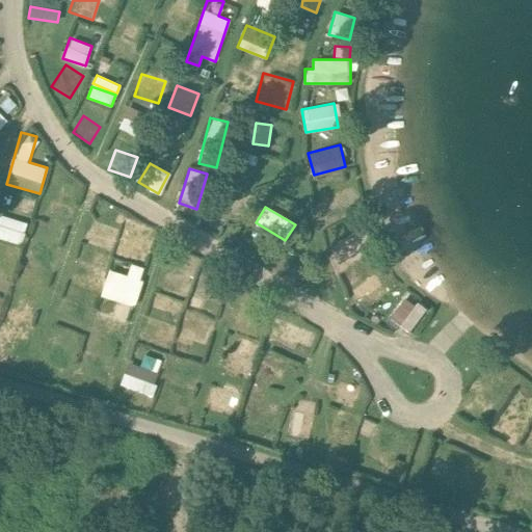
[(0,213),(0,237),(20,244),(27,222),(0,213)]
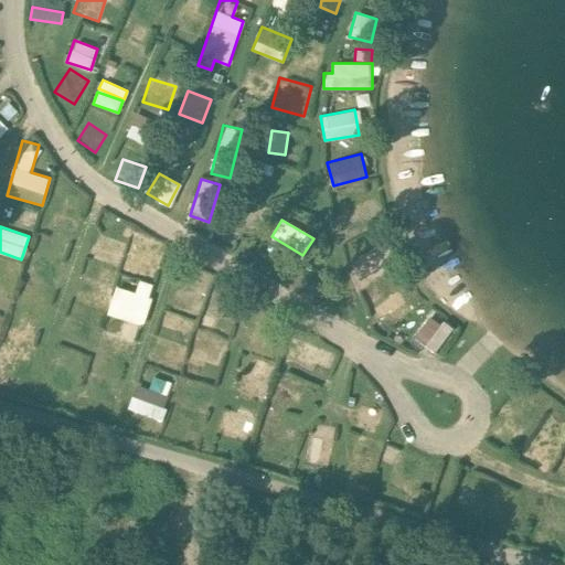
[(89,254),(117,265),(125,242),(97,232),(89,254)]
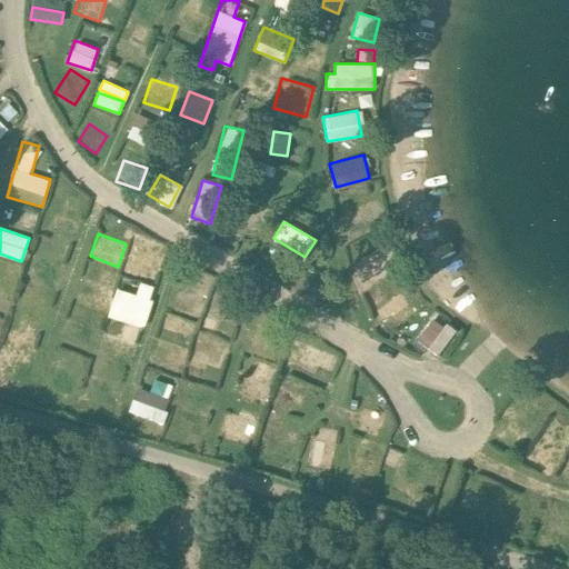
[(137,278),(140,263),(157,268),(163,242),(132,233),(122,273),(137,278)]
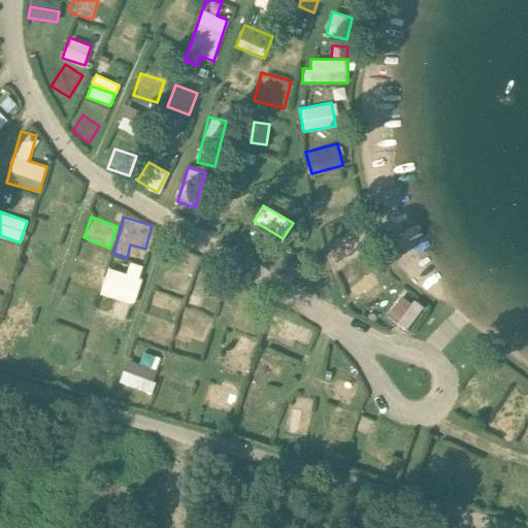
[(351,228),(324,244),(339,268),(365,253),(351,228)]
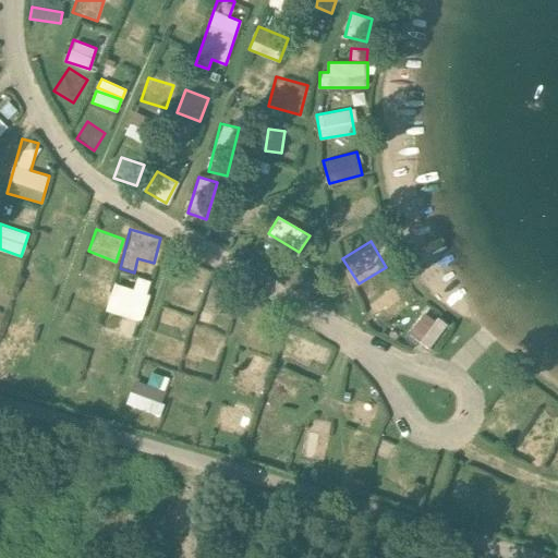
[(178,261),(164,303),(194,313),(207,270),(178,261)]
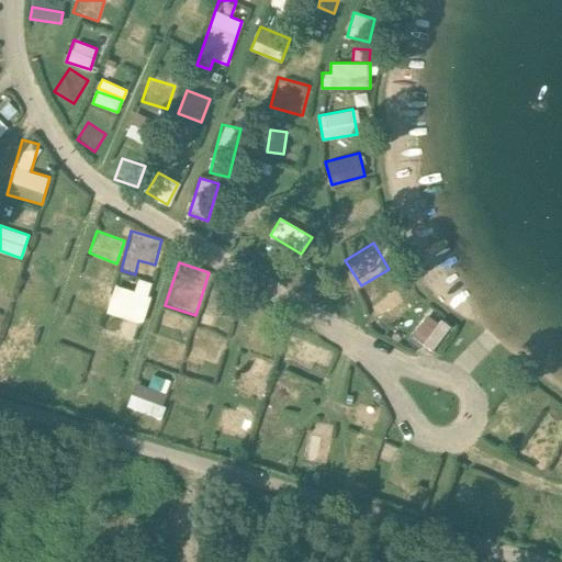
[(136,279),(134,289),(114,284),(107,314),(143,322),(152,282),(136,279)]
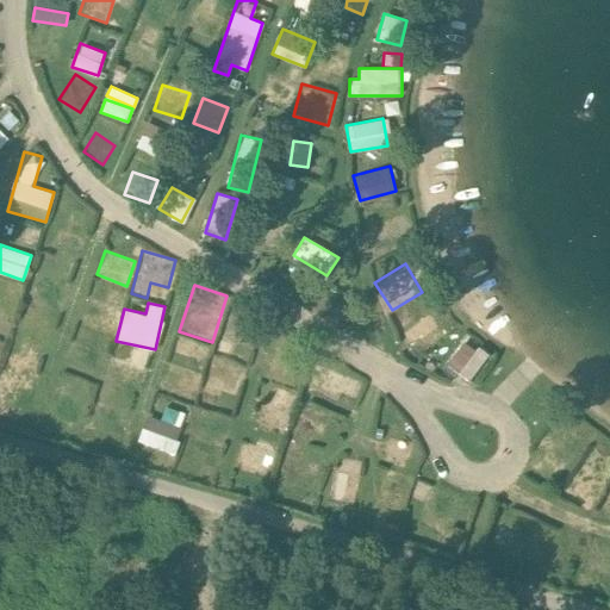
[(231,306),(219,331),(244,343),(256,317),(231,306)]
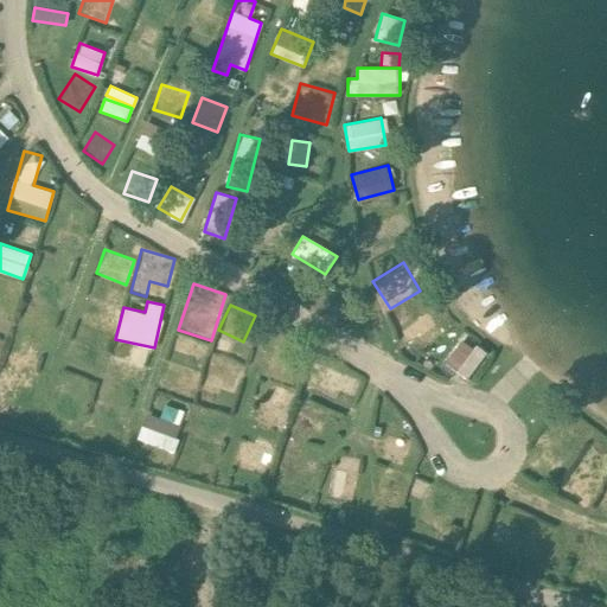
[(0,310),(0,337),(11,315),(0,310)]
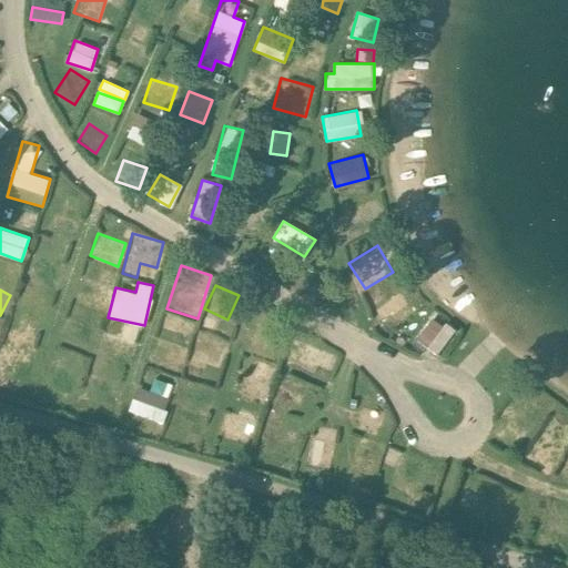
[(398,290),(367,314),(384,335),(415,311),(398,290)]
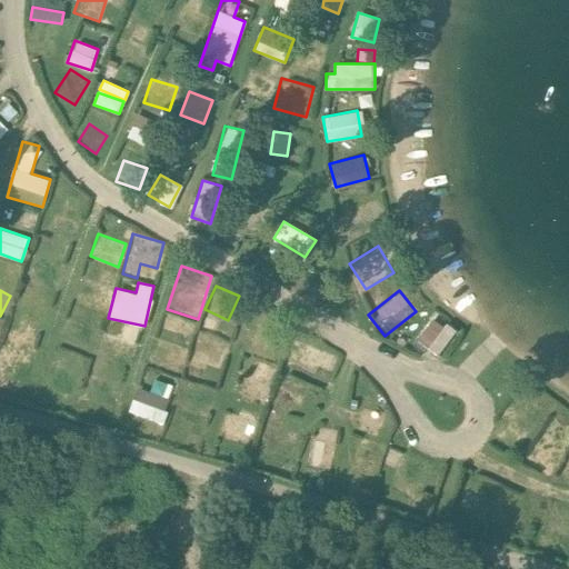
[(177,331),(179,316),(162,313),(161,330),(177,331)]
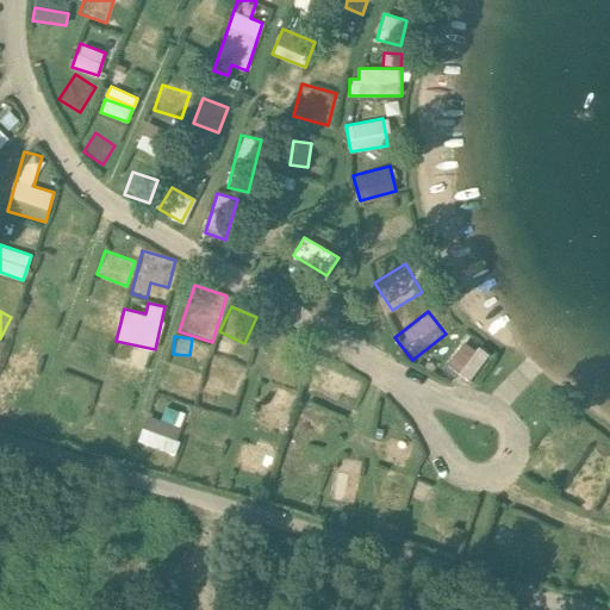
[(470,381),(487,356),(464,340),(446,365),(470,381)]
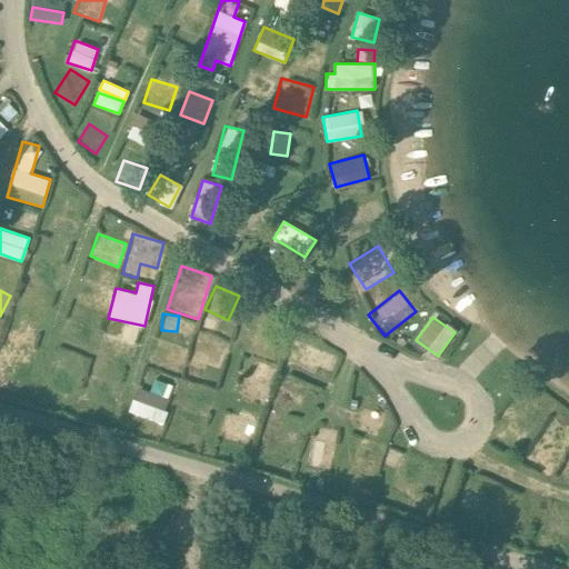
[(90,340),(92,330),(70,323),(67,332),(90,340)]
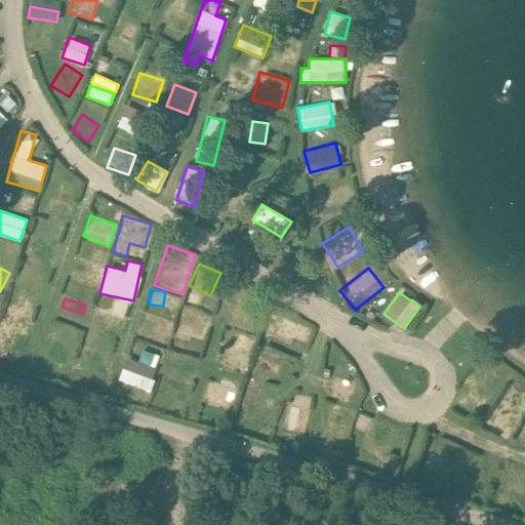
[(199,333),(207,314),(186,305),(169,345),(184,351),(192,330),(199,333)]
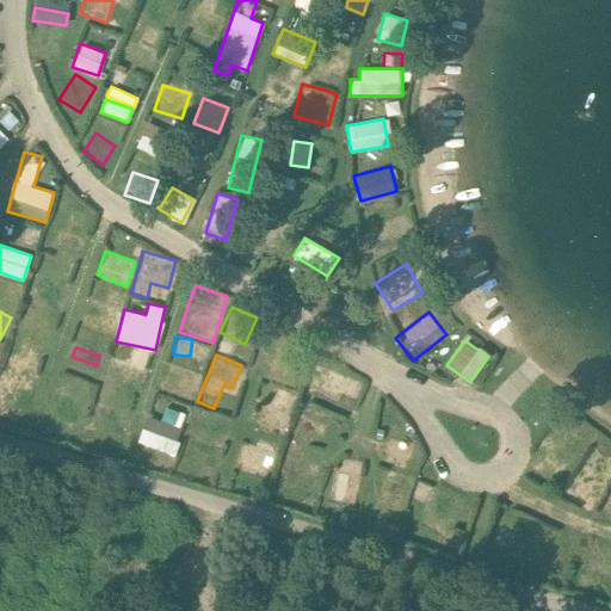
[(307,380),(350,403),(360,382),(318,359),(307,380)]
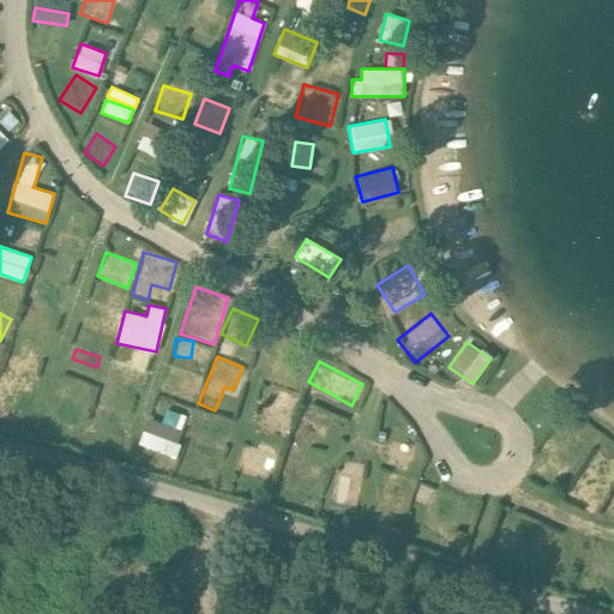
[(74,362),(72,375),(94,380),(96,367),(74,362)]
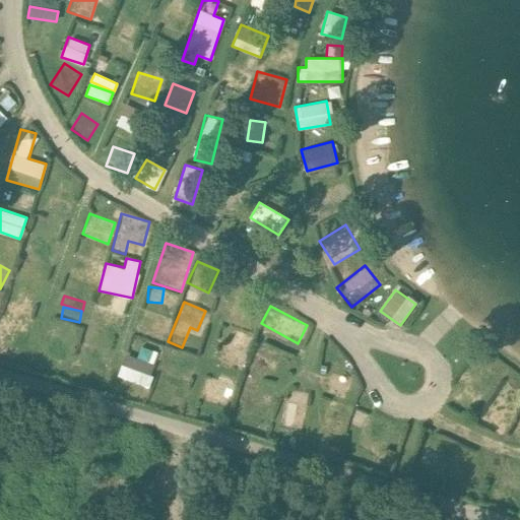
[(144,308),(134,330),(157,341),(168,319),(144,308)]
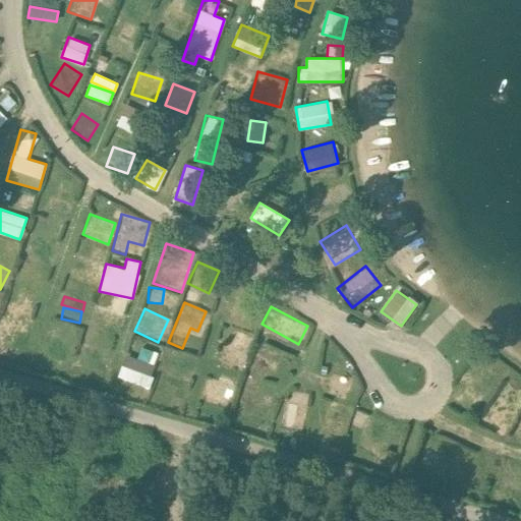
[(223,365),(239,367),(244,330),(228,328),(223,365)]
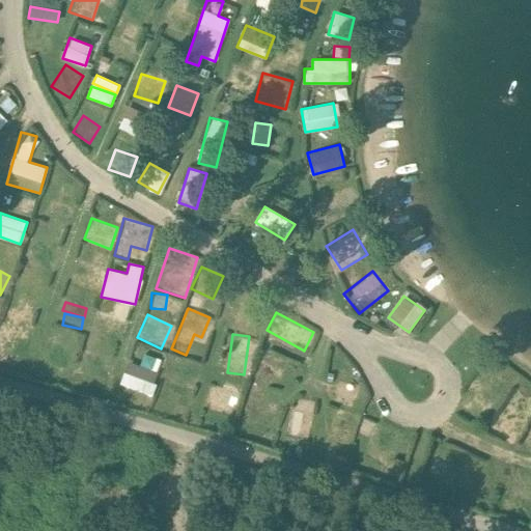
[(281,376),(288,359),(264,348),(257,365),(281,376)]
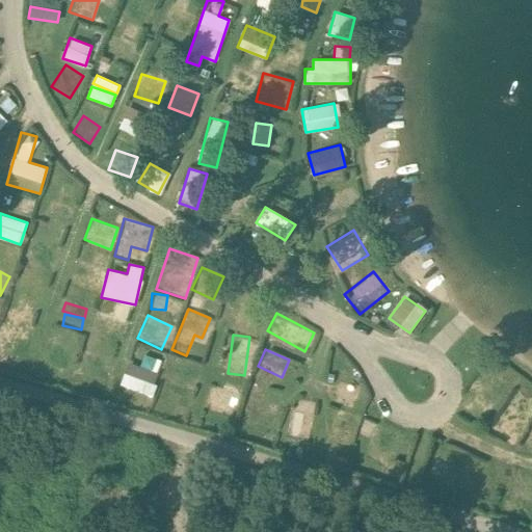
[(144,355),(141,365),(128,361),(120,383),(150,395),(162,362),(144,355)]
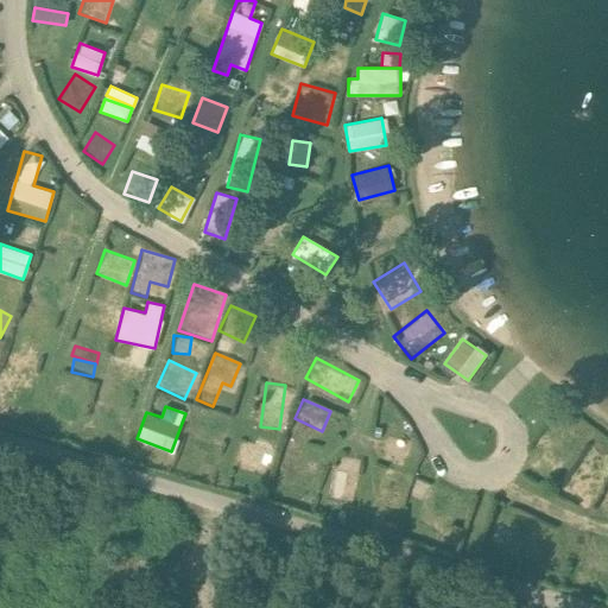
[(265,477),(273,448),(242,441),(235,469),(265,477)]
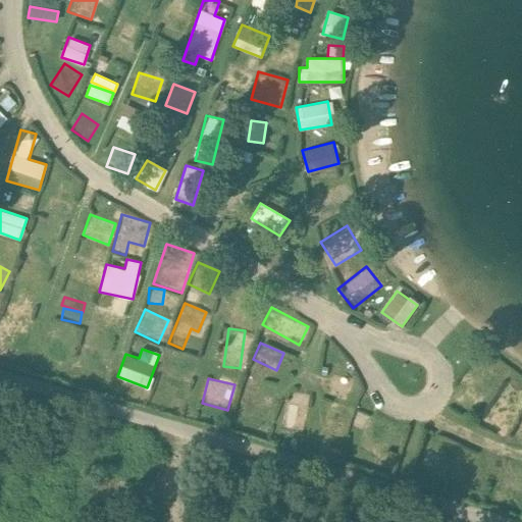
[(247,383),(237,415),(259,422),(269,392),(247,383)]
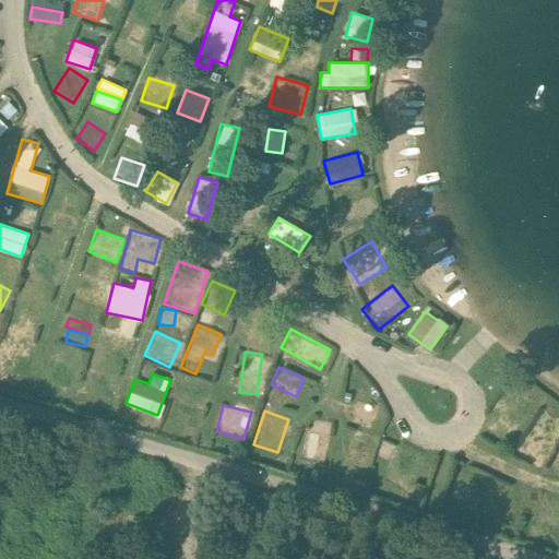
[(330,435),(332,424),(312,420),(310,431),(330,435)]
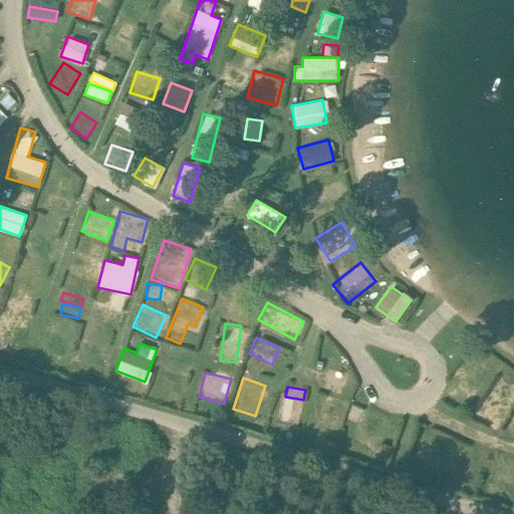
[(278,419),(300,423),(304,401),(283,397),(278,419)]
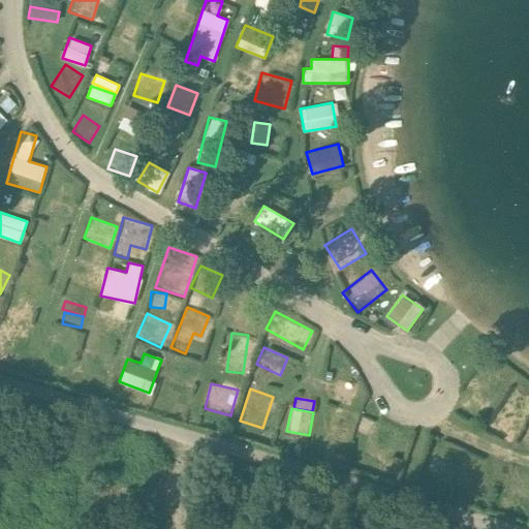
[(528,447),(528,419),(518,442),(528,447)]
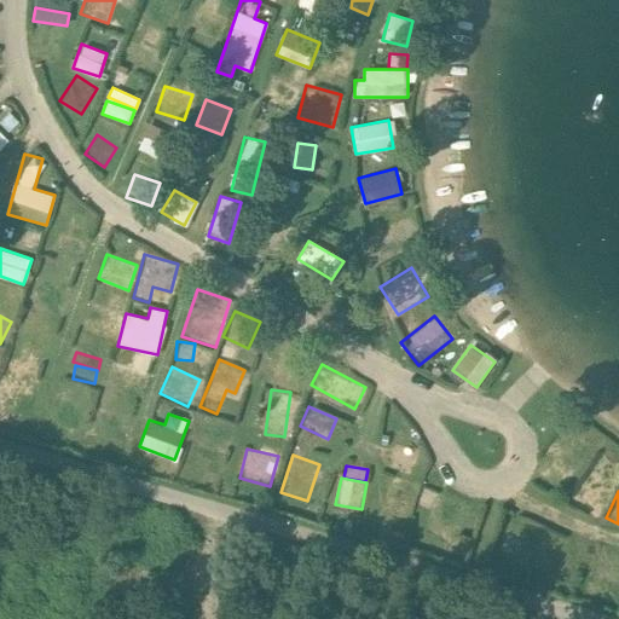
[(507,521),(496,549),(519,557),(528,530),(507,521)]
